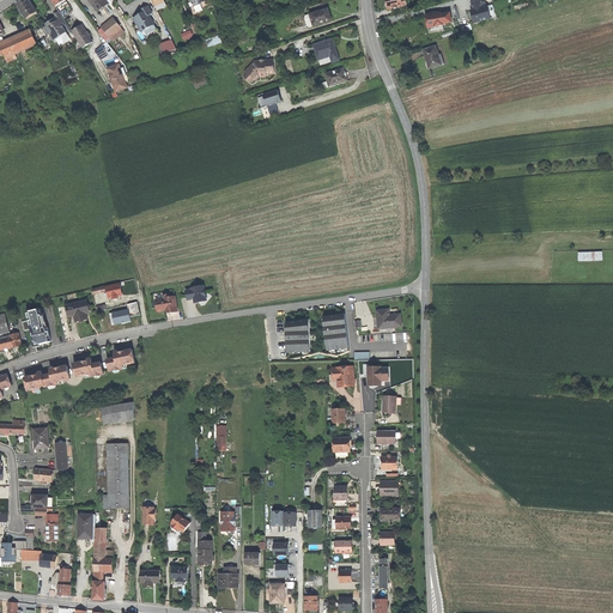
[(26,19),(37,12),(28,0),(23,0),(22,1),(17,4),(22,11),(24,14),(26,19)]
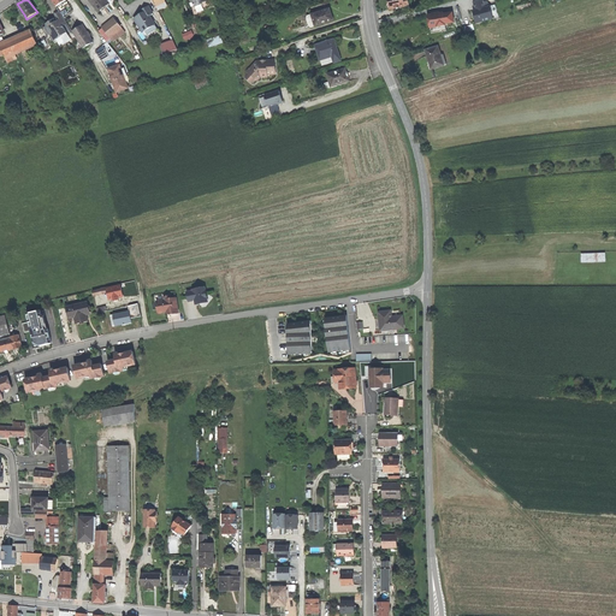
[(89,0),(99,11),(110,4),(106,0),(89,0)]
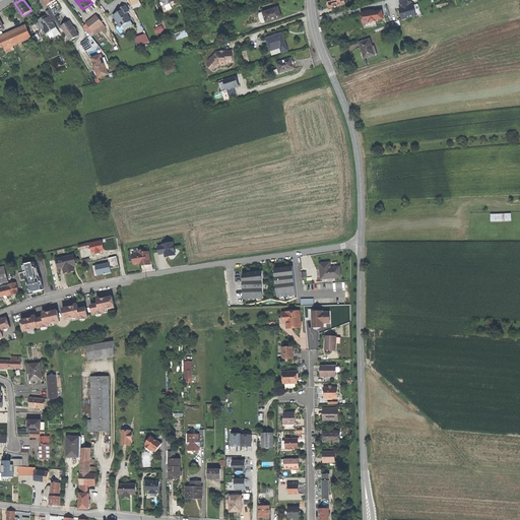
[(129,0),(134,9),(142,5),(139,0),(129,0)]
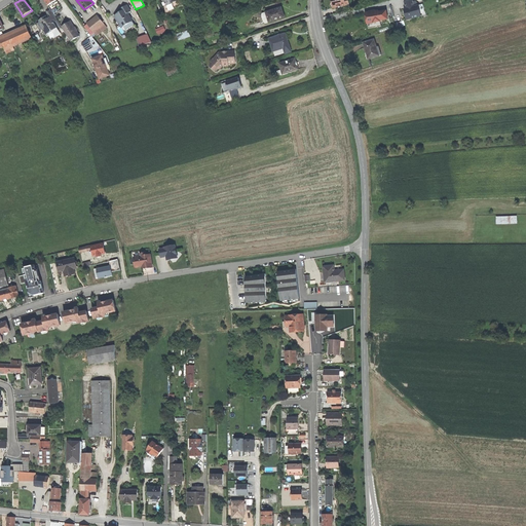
[(407,20),(421,15),(418,4),(414,5),(412,0),(407,0),(405,1),(405,4),(406,8),(404,8),(407,20)]
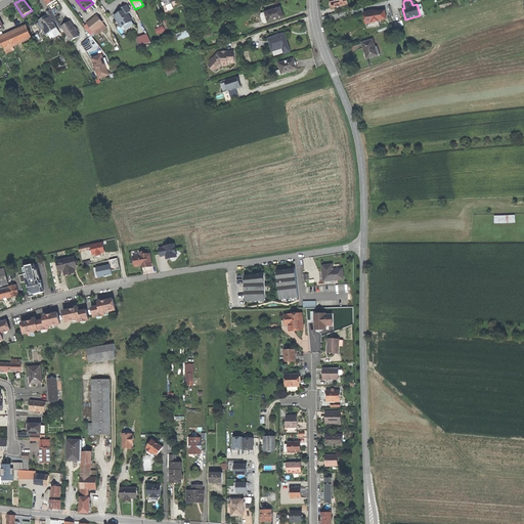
[(123,30),(134,24),(128,13),(131,11),(127,5),(120,9),(122,12),(119,14),(119,13),(117,14),(115,15),(118,22),(120,20),(123,27),(122,28),(123,30)]
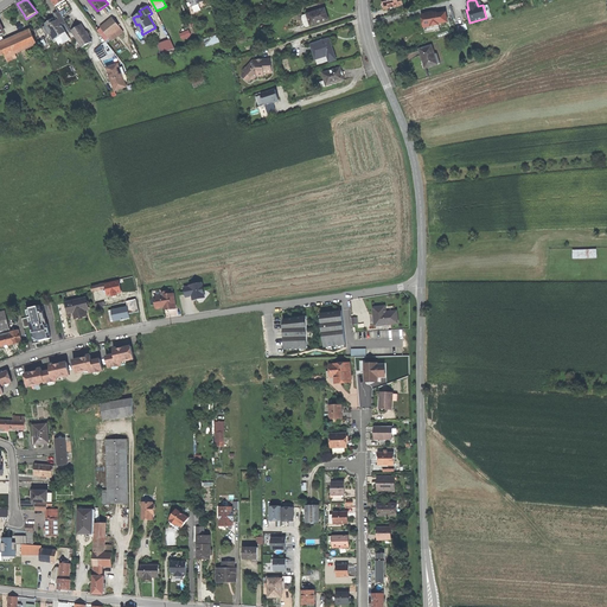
[(306,31),(328,24),(326,18),(325,12),(304,19),(302,21),(304,26),(306,31)]
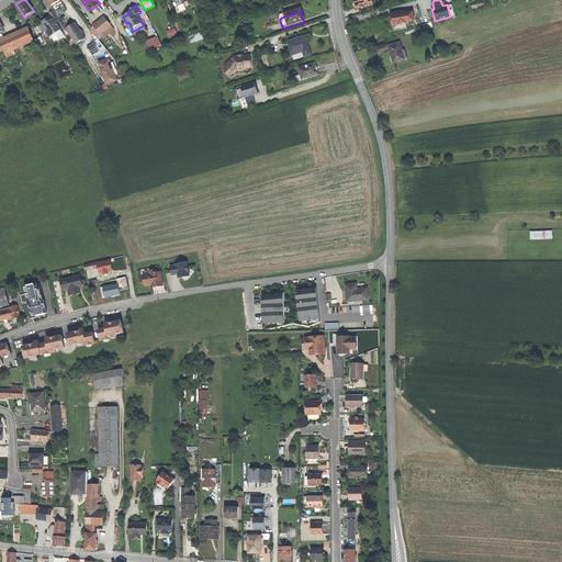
[(404,11),(391,13),(392,21),(394,30),(407,27),(406,22),(415,20),(413,11),(405,13),(404,11)]
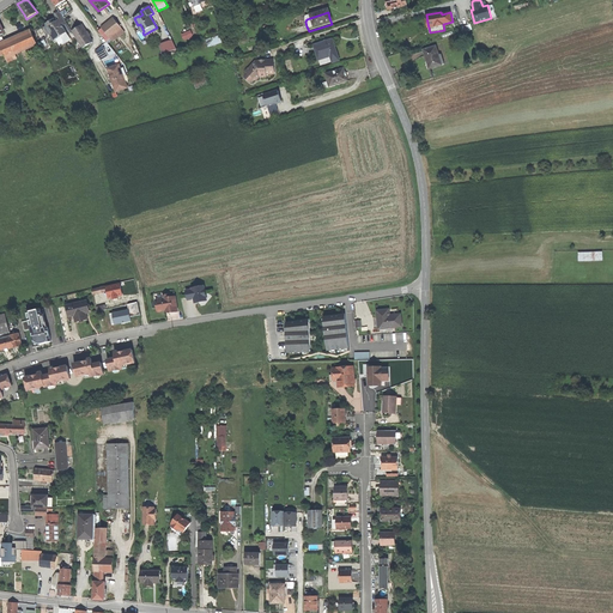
[(61,36),(67,32),(64,29),(61,24),(66,22),(60,13),(56,17),(58,18),(52,22),(47,25),(48,28),(46,30),(49,35),(50,34),(52,32),(55,38),(61,35),(61,36)]
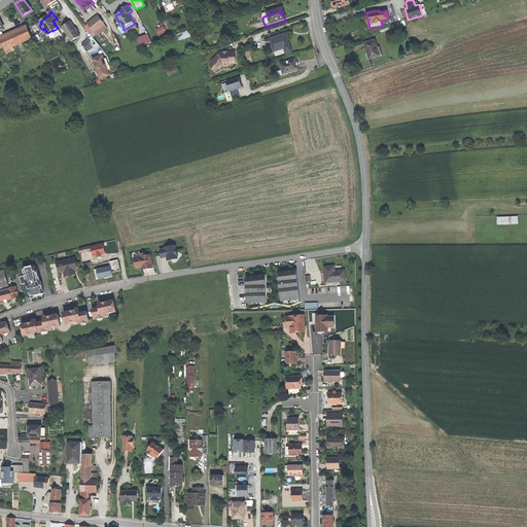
[(95,32),(104,24),(98,16),(88,24),(95,32)]
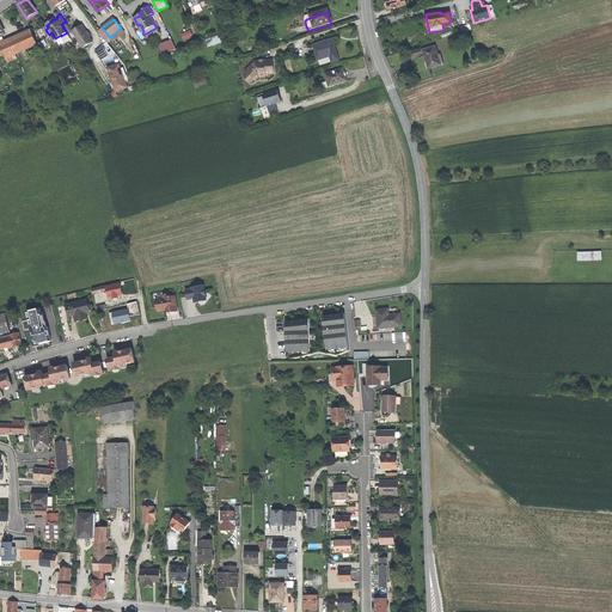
[(83,48),(93,42),(89,35),(84,26),(78,29),(79,31),(74,34),(83,48)]
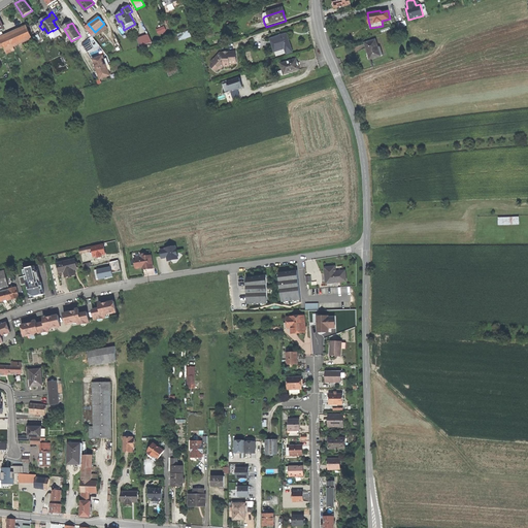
[(92,34),(95,32),(88,24),(86,26),(92,34)]
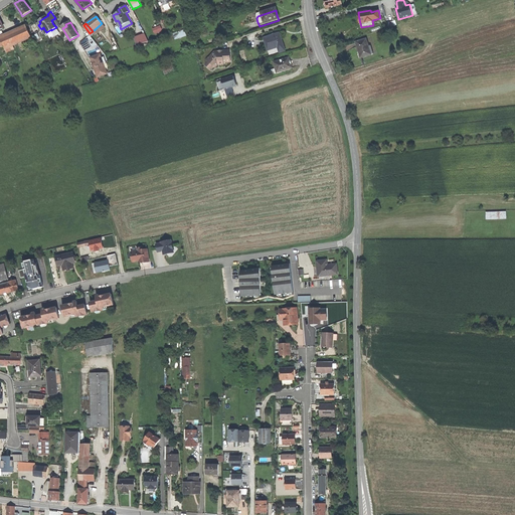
[(104,25),(102,23),(93,31),(94,33),(104,25)]
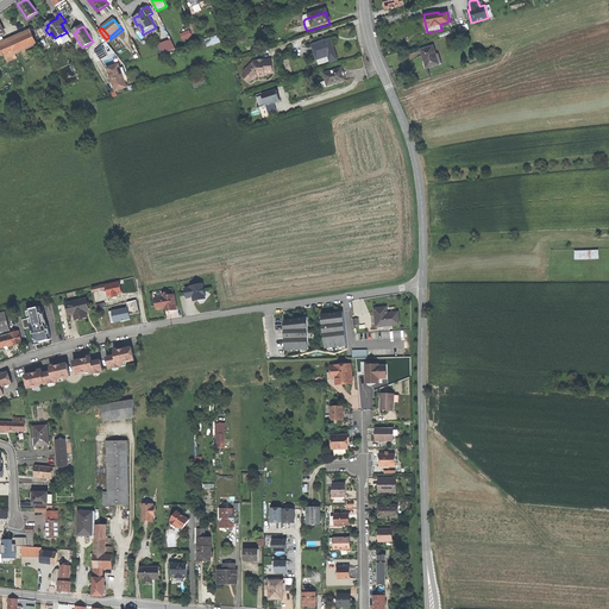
[(37,44),(31,31),(0,45),(5,55),(8,62),(17,58),(18,57),(17,54),(37,44)]
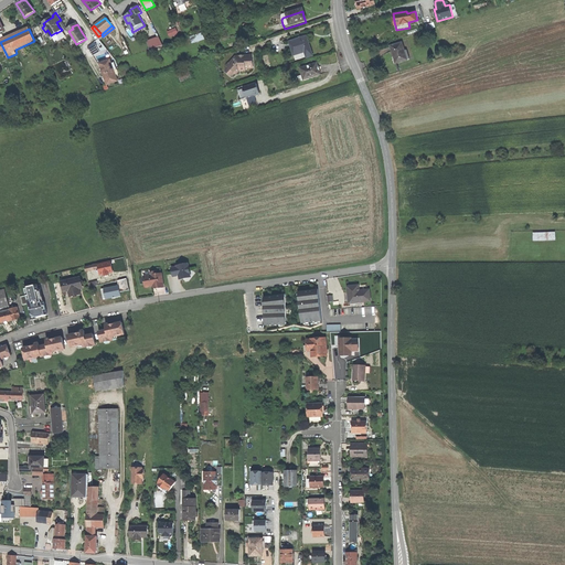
[(203,32),(191,36),(193,43),(205,39),(203,32)]
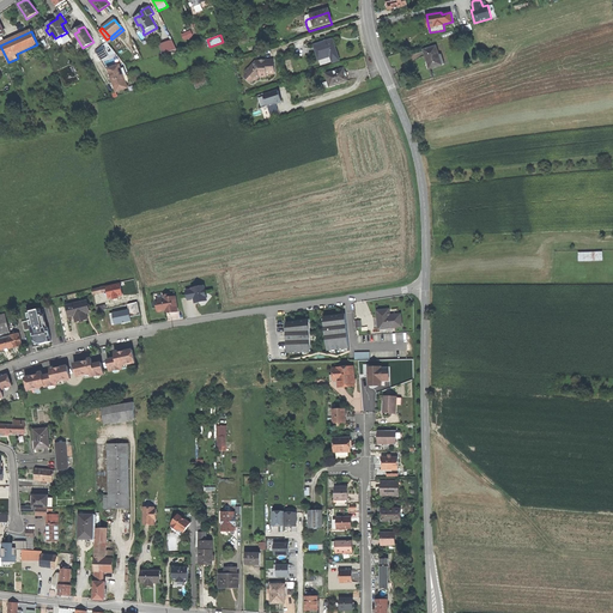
[(314,46),(320,62),(332,59),(333,62),(339,61),(337,52),(332,40),(314,46)]
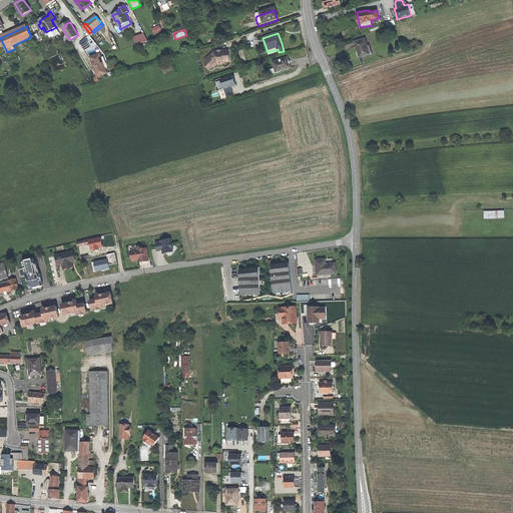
[(136,45),(148,41),(144,34),(133,38),(136,45)]
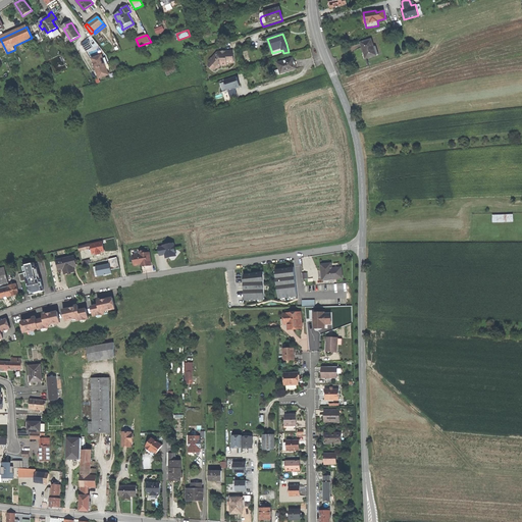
[(374,47),(371,39),(361,43),(363,50),(366,58),(378,54),(376,46),(374,47)]
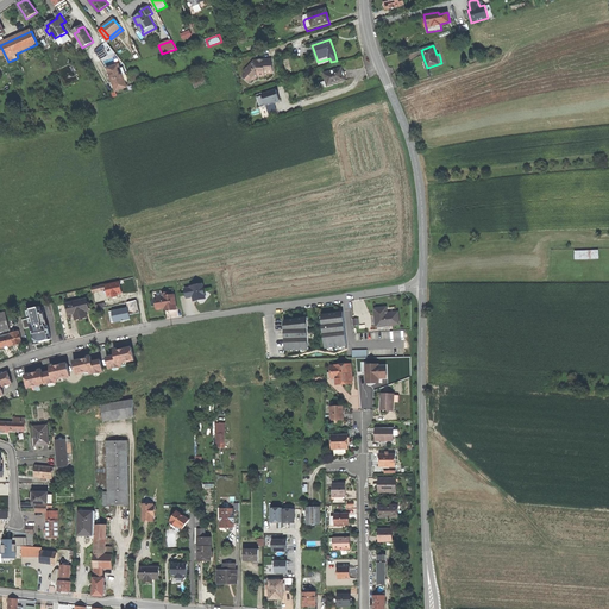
[(101,61),(108,56),(104,48),(96,52),(101,61)]
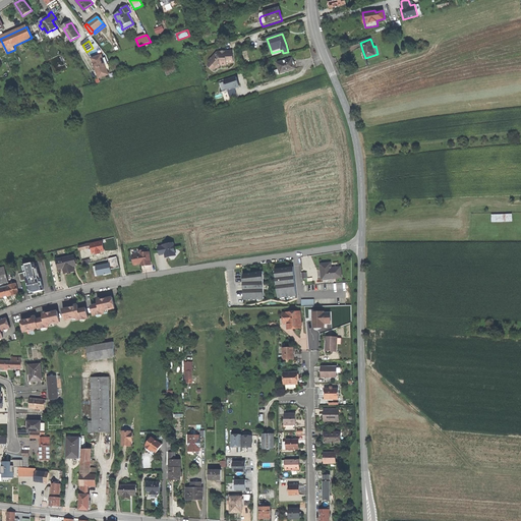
[(209,67),(213,70),(215,69),(216,68),(218,68),(221,64),(223,66),(226,65),(226,63),(233,63),(233,51),(226,52),(218,52),(210,61),(213,63),(210,66),(209,67)]
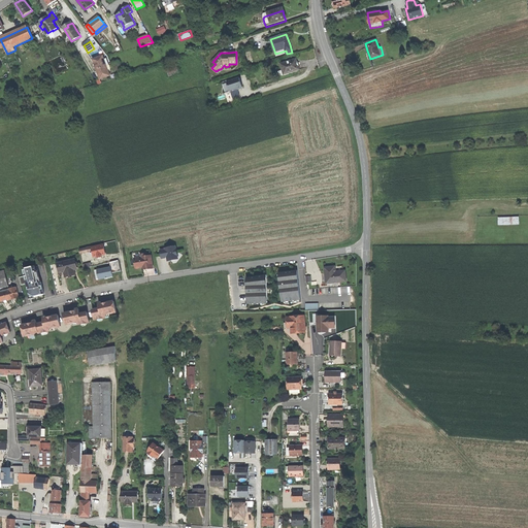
[(96,69),(106,66),(104,60),(103,56),(93,59),(95,65),(96,69)]
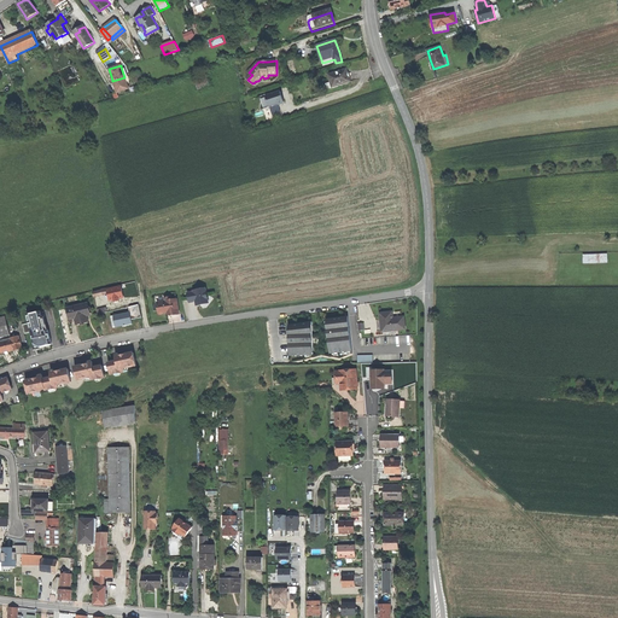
[(347,69),(328,75),(331,82),(332,88),(351,81),(349,75),(347,69)]
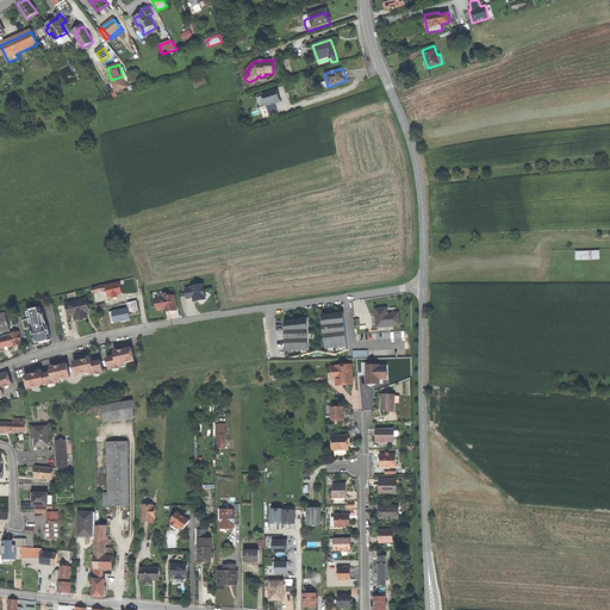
[(125,83),(123,76),(111,80),(113,86),(116,92),(128,87),(125,83)]
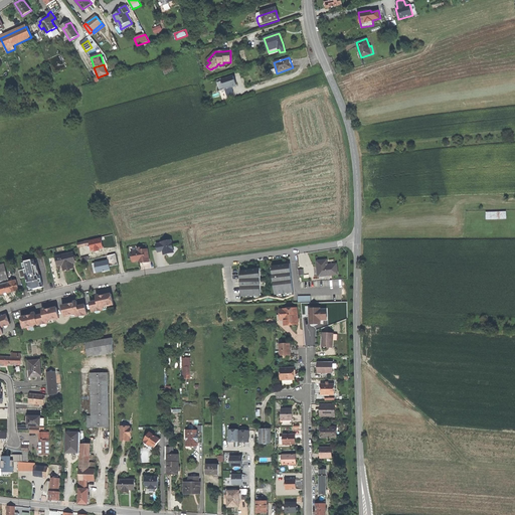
[(165,78),(174,76),(173,72),(171,66),(162,69),(163,75),(164,75),(165,78)]
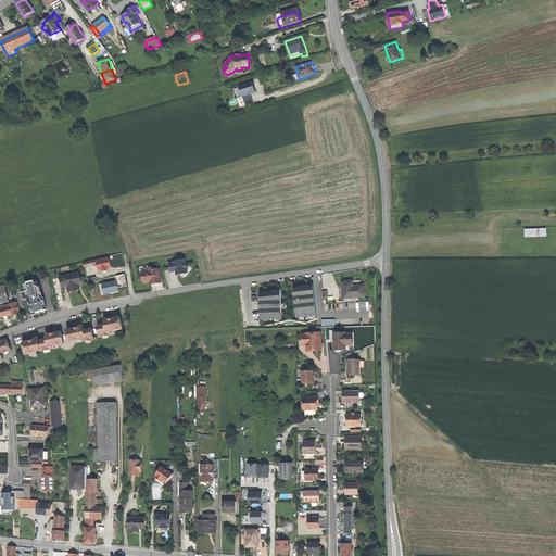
[(252,83),(239,87),(239,88),(242,95),(242,97),(250,93),(252,92),(255,92),(252,83)]
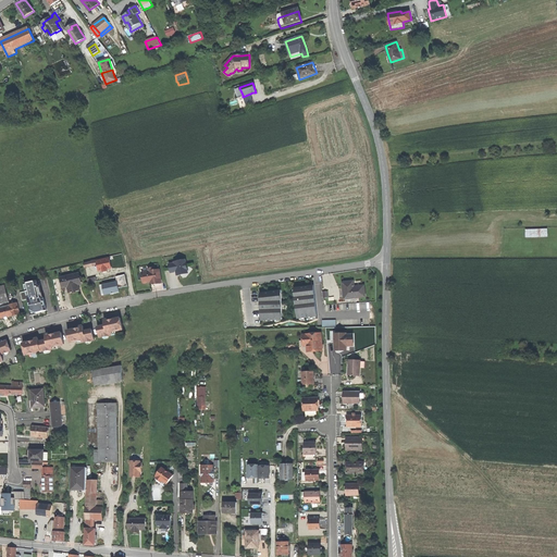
[(252,100),(250,94),(243,97),(245,102),(252,100)]
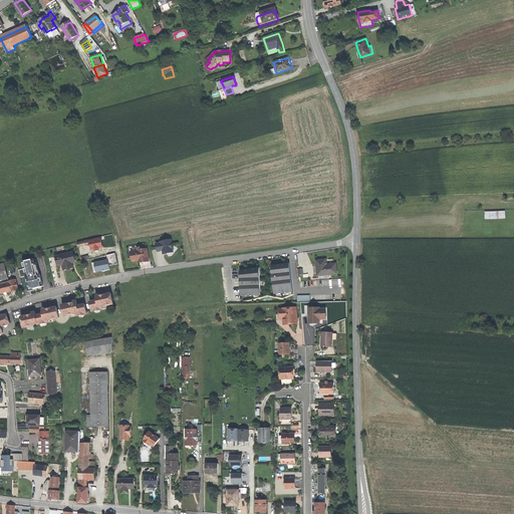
[(509,209),(487,210),(488,221),(510,220),(509,209)]
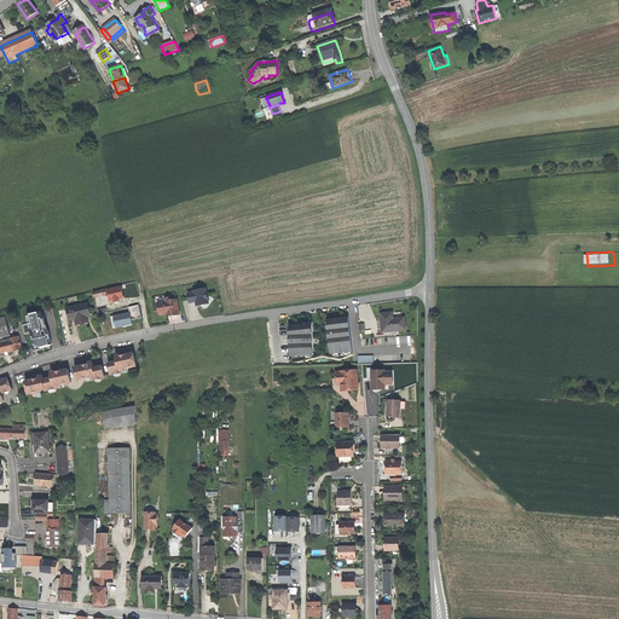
[(121,287),(108,290),(109,299),(110,300),(110,301),(115,301),(115,302),(120,301),(120,300),(125,299),(121,287)]
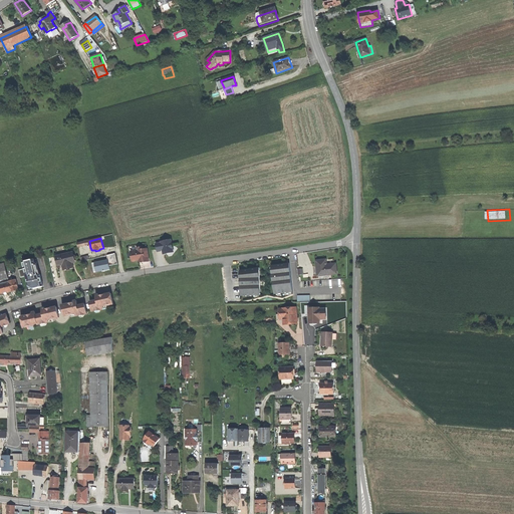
[(88,248),(90,248),(89,241),(89,240),(84,241),(77,243),(78,247),(85,245),(86,247),(88,246),(88,248)]
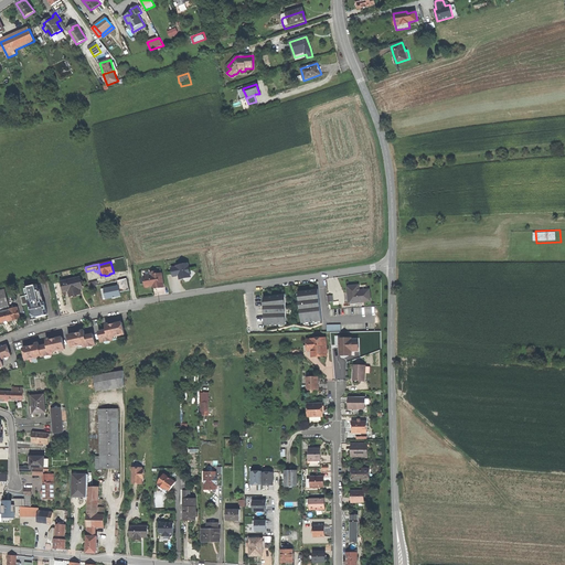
[(189,269),(188,264),(177,266),(178,267),(172,268),(172,273),(173,276),(179,275),(179,276),(180,279),(191,277),(189,269)]
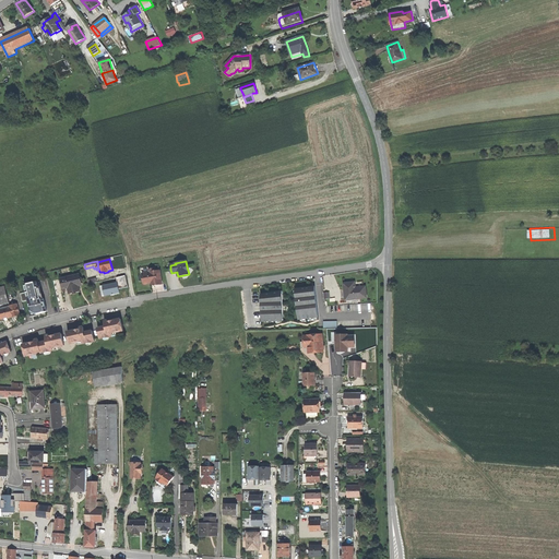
[(155,286),(163,284),(161,270),(155,271),(155,269),(149,270),(150,272),(142,274),(143,275),(143,281),(144,285),(151,284),(152,283),(154,283),(155,286)]
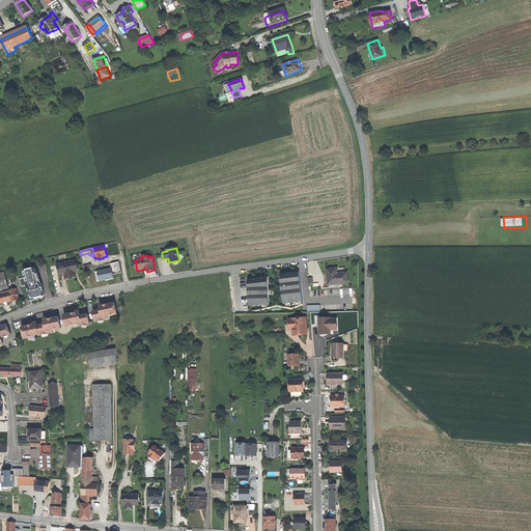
[(76,277),(75,272),(76,271),(78,271),(76,261),(67,262),(58,266),(60,275),(64,274),(66,279),(76,277)]
